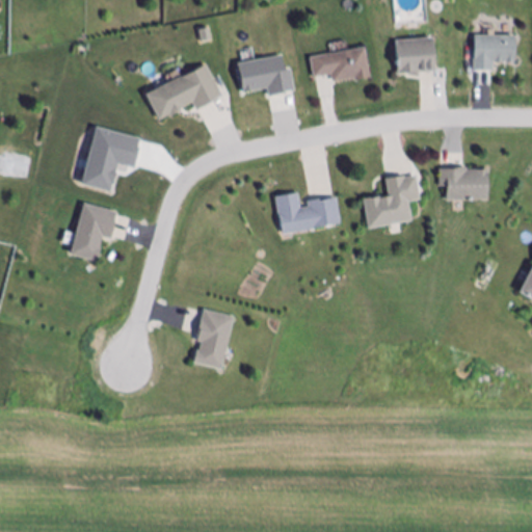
[(212,43),(202,45),(200,32),(210,31),(212,43)]
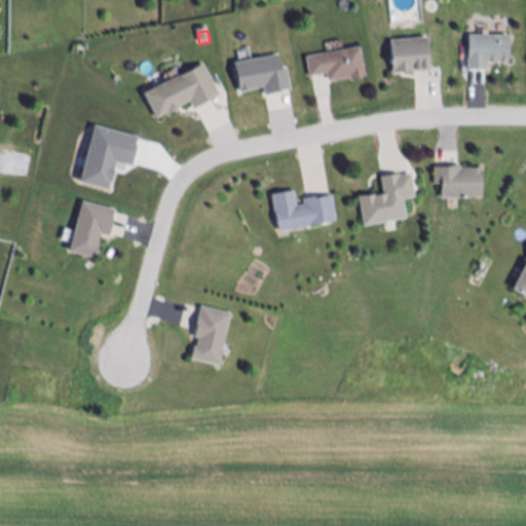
[(487,64),(487,72),(467,72),(467,61),(470,61),(470,37),(510,37),(510,64),(487,64)]
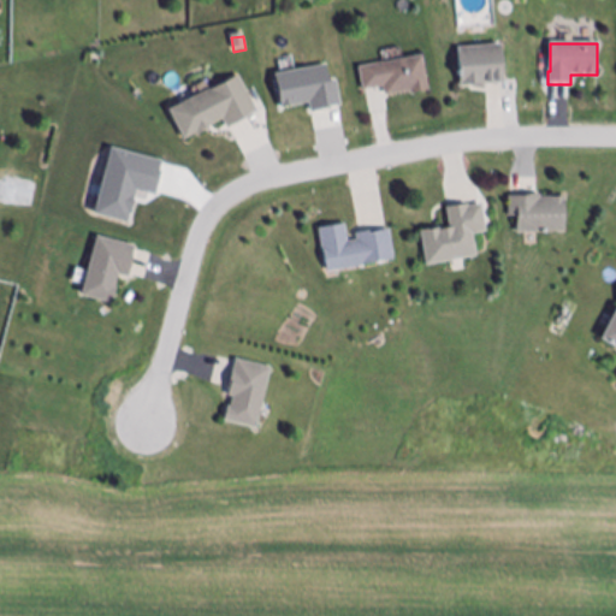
[(475,86),(475,84),(461,86),(457,48),(502,45),(504,83),(475,86)]
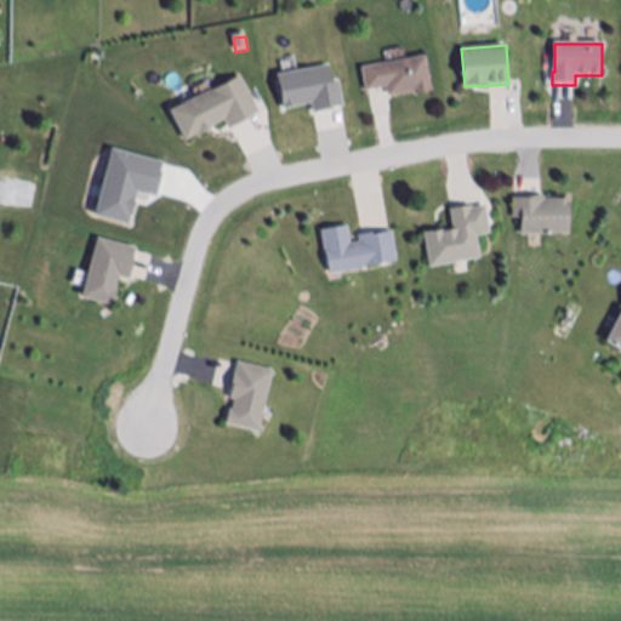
[(388,98),(387,89),(366,92),(362,69),(425,57),(432,93),(415,96),(415,93),(388,98)]
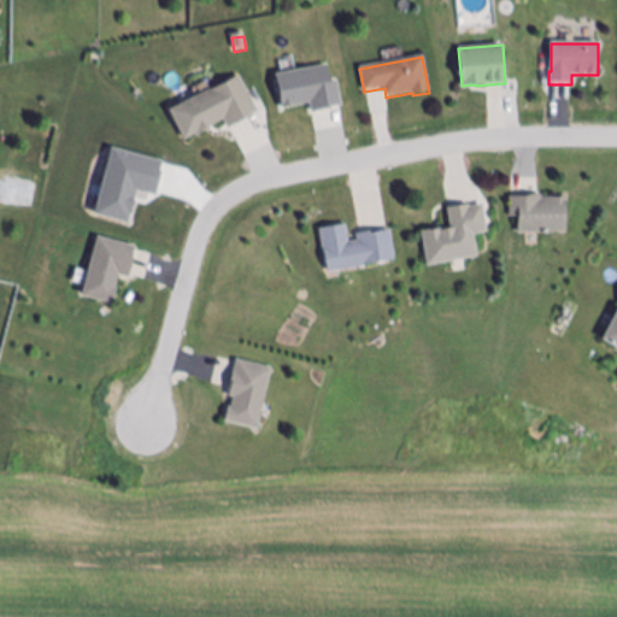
[(324,68),(328,86),(336,84),(341,110),(313,115),(311,105),(281,111),(275,77),(324,68)]
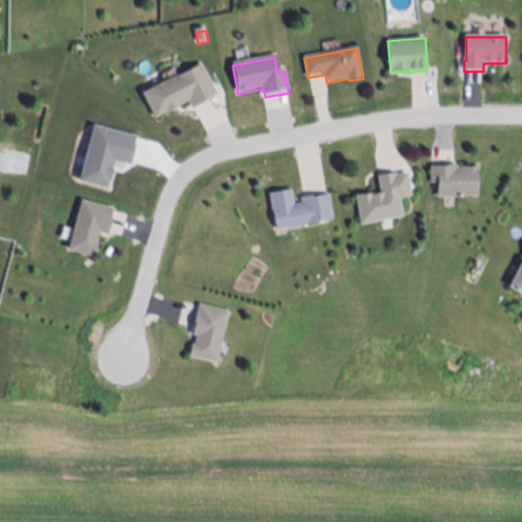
[(218,95),(210,98),(211,101),(194,109),(189,102),(177,108),(178,109),(167,115),(166,113),(157,118),(144,93),(165,82),(202,64),(218,95)]
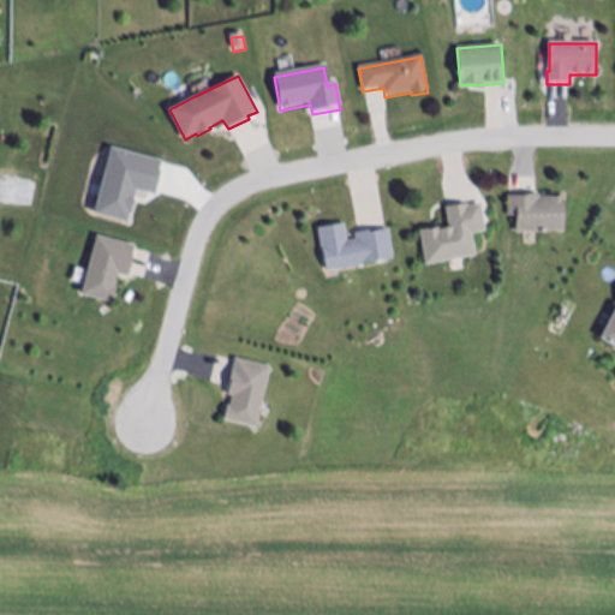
[(94,214),(129,222),(136,191),(154,195),(162,160),(109,148),(94,214)]
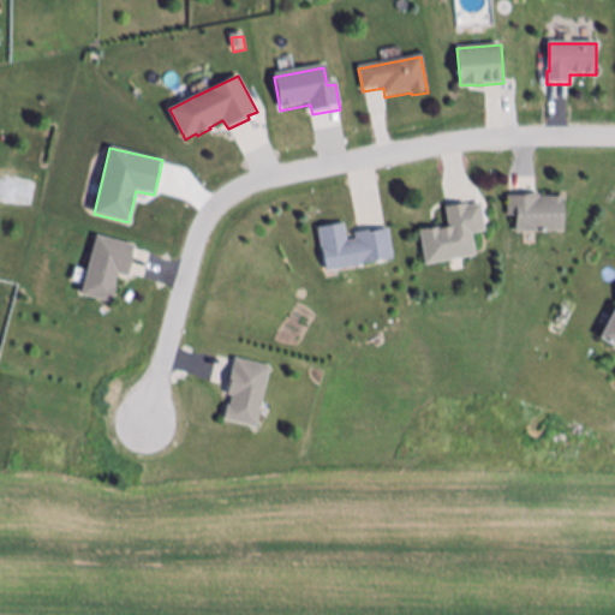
[(525,197),(525,195),(541,195),(541,198),(566,198),(566,202),(566,232),(518,233),(518,218),(508,218),(508,197),(525,197)]
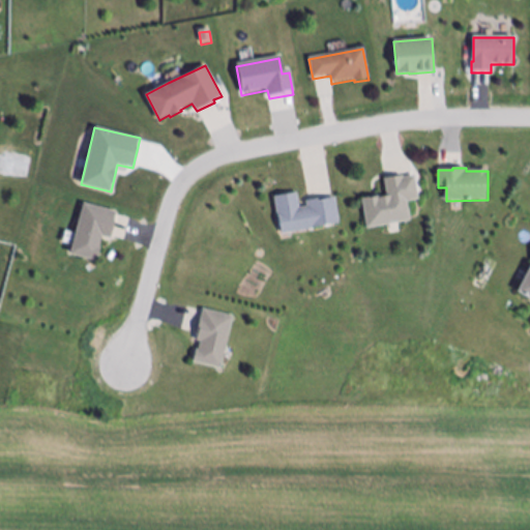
[(419,200),(408,202),(411,221),(367,229),(362,200),(378,197),(378,198),(387,197),(384,179),(403,176),(404,178),(414,177),(419,200)]
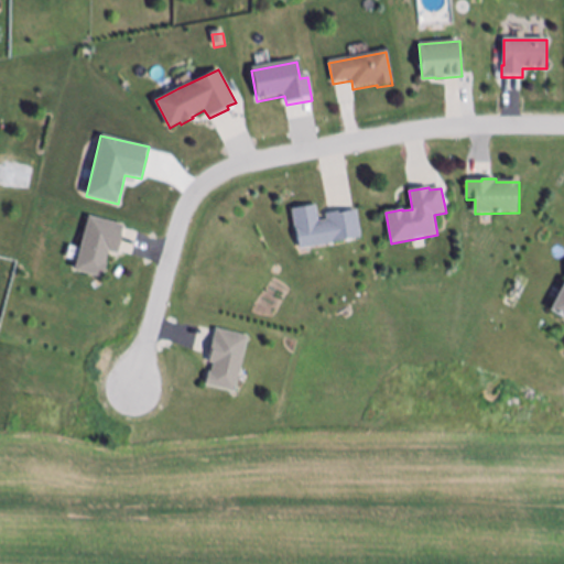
[(327,220),(326,215),(347,212),(348,213),(358,212),(362,238),(334,242),(335,245),(301,250),(296,228),(295,229),(292,210),(316,206),(318,221),(327,220)]
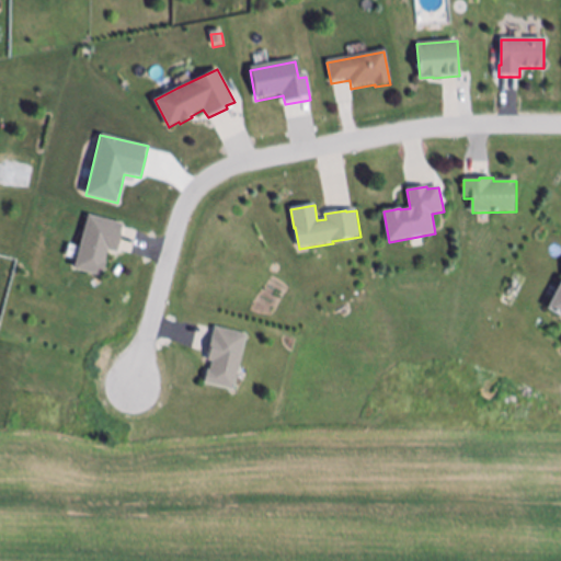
[(121,235),(123,235),(117,254),(110,252),(106,262),(107,262),(104,276),(75,268),(89,216),(124,225),(121,235)]
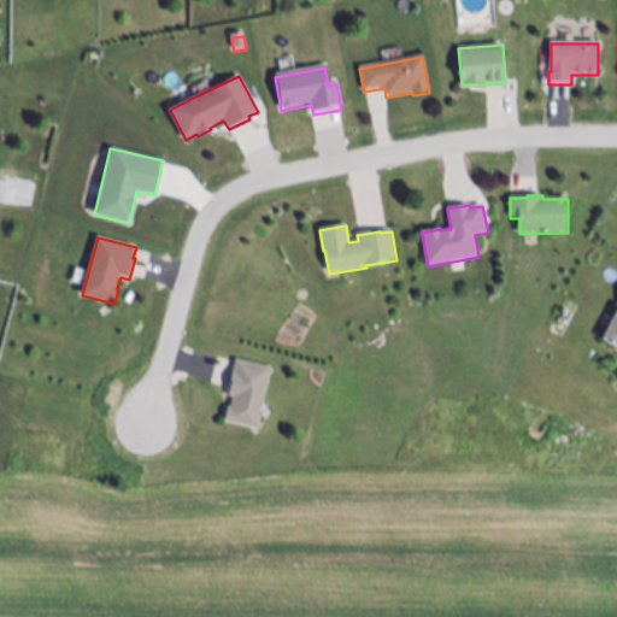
[(616,347),(603,340),(616,312),(616,347)]
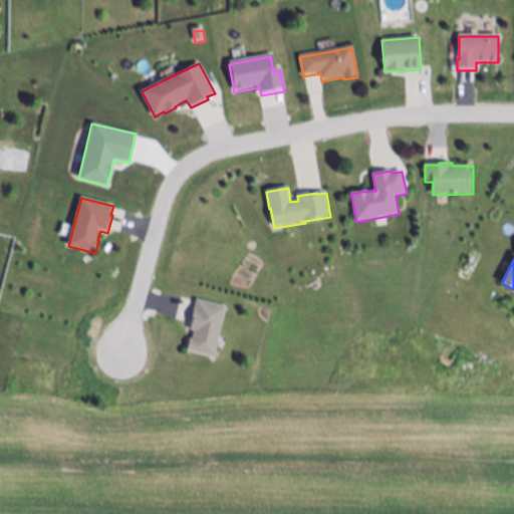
[(215,359),(189,352),(192,341),(194,341),(196,333),(192,331),(193,328),(192,328),(198,301),(228,309),(215,359)]
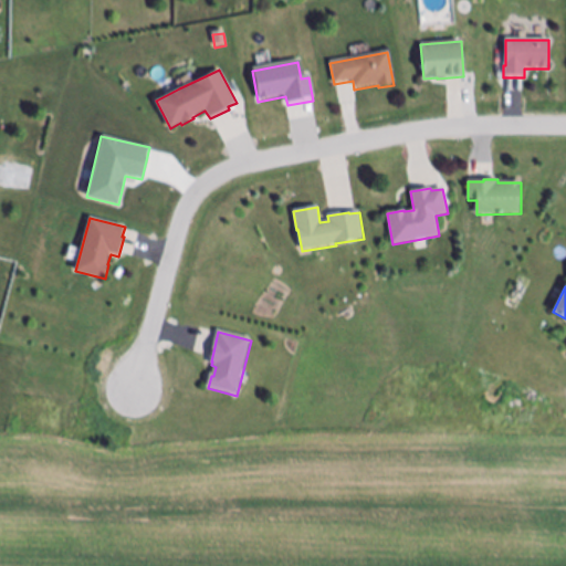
All buildings are outlined.
